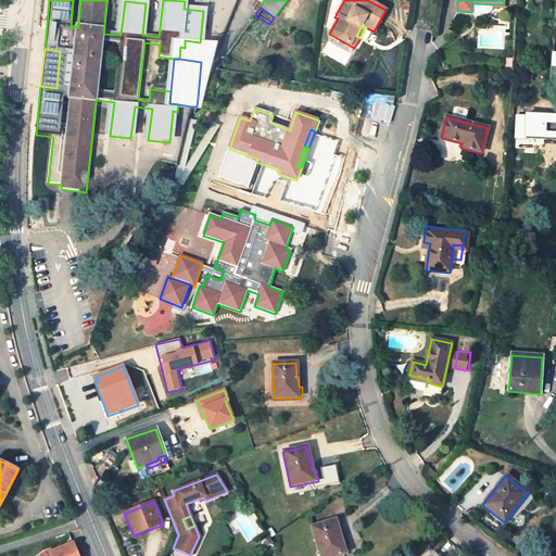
[(335,520),(312,527),(320,555),(338,555),(349,553),(345,542),(342,543),(340,533),(339,533),(335,520)]
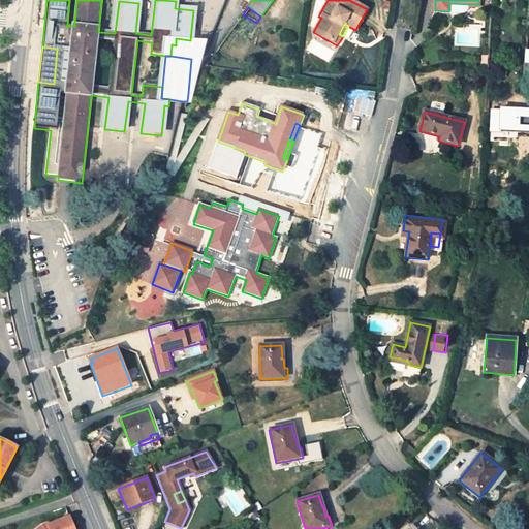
[(32,528),(78,528),(71,514),(32,528)]
